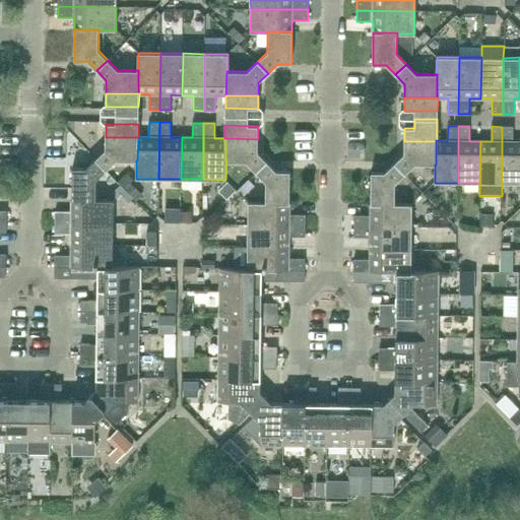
[(519,141),(513,141),(513,127),(502,127),(502,183),(519,183),(519,141)]
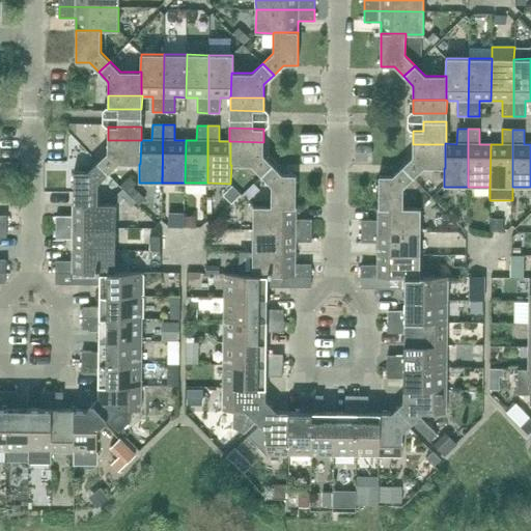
[(140,164),(141,140),(108,140),(107,152),(98,163),(108,174),(118,164),(139,164),(140,164)]
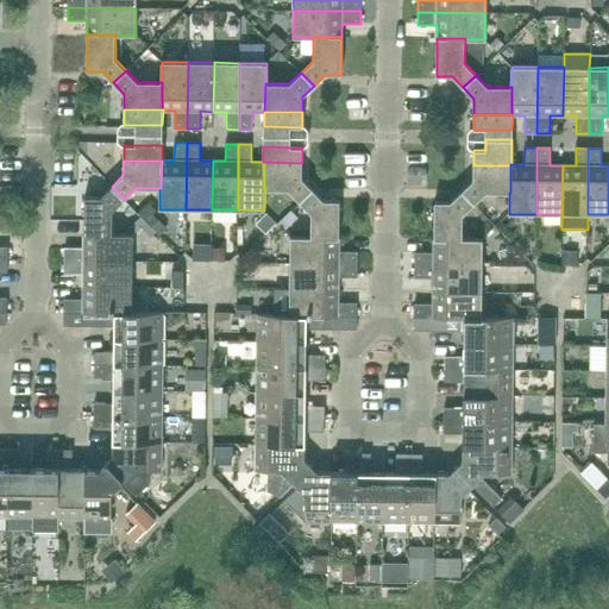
[(302,177),(302,163),(264,162),(264,189),(265,189),(288,190),(300,202),(313,189),(302,177)]
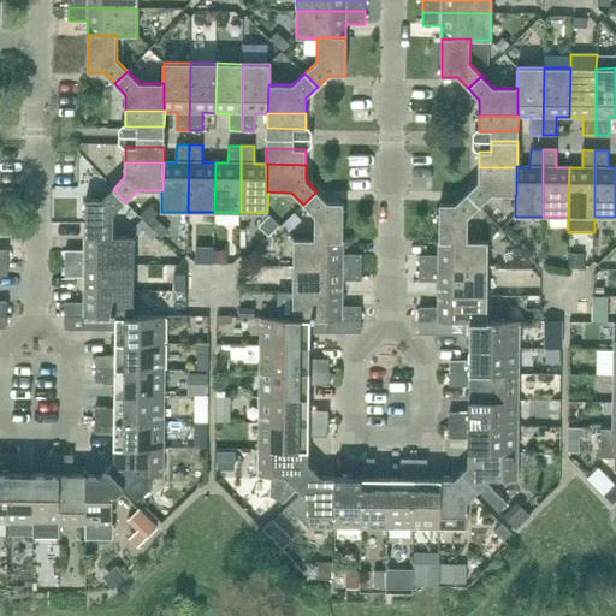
[(516,195),(516,167),(479,167),(479,182),(467,194),(480,207),(492,195),(515,195),(516,195)]
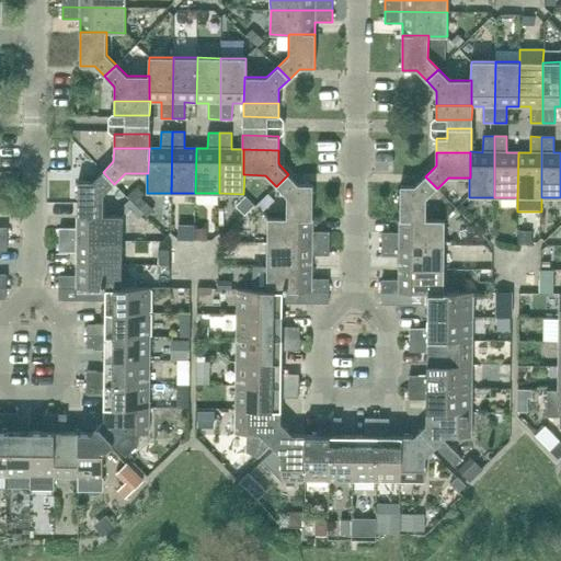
[(104,194),(114,184),(103,172),(93,182),(78,182),(78,217),(103,217),(103,216),(104,194)]
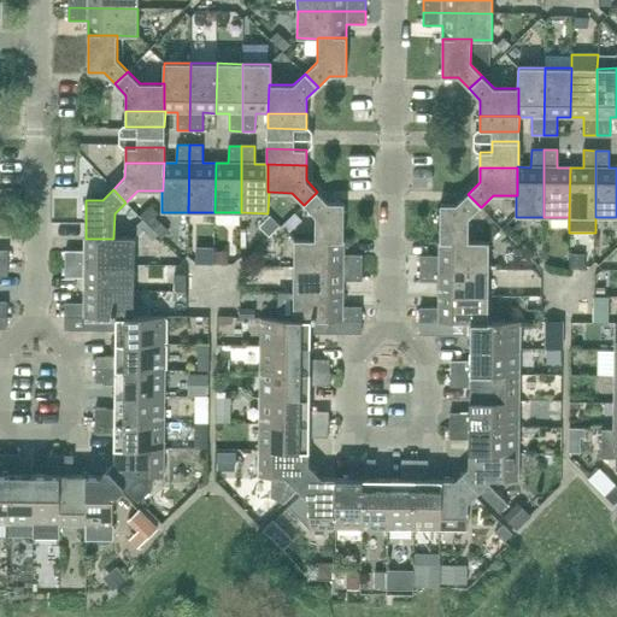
[(344,204),(328,203),(317,192),(304,205),(316,217),(315,240),(315,241),(344,242),(344,204)]
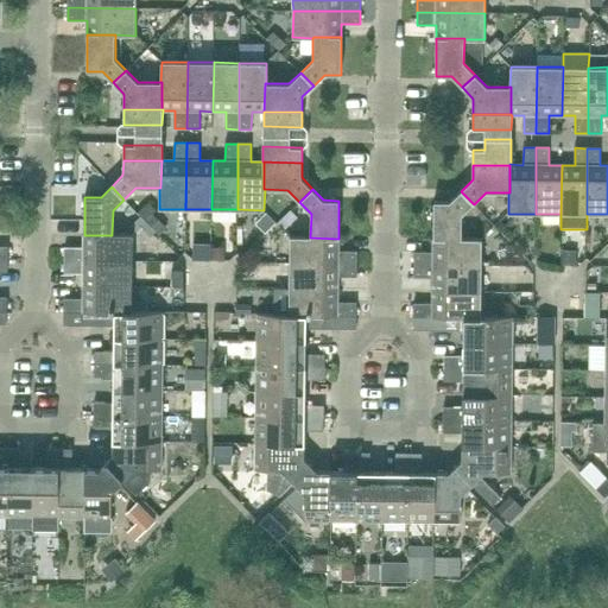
[(450,202),(434,203),(434,240),(462,239),(462,215),(474,204),(461,191),(450,202)]
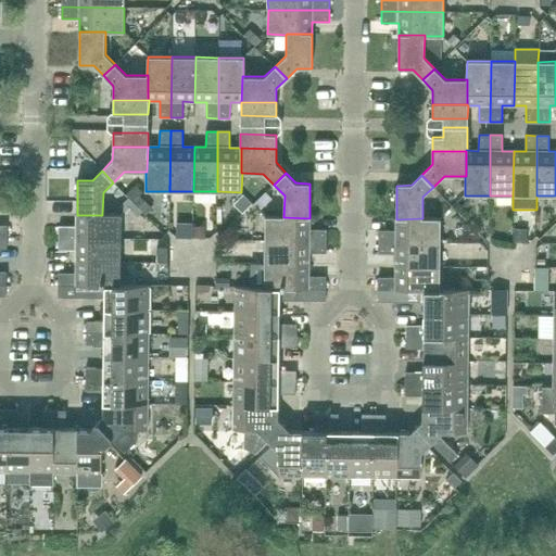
[(121,239),(121,214),(102,214),(102,215),(77,215),(77,227),(60,226),(59,235),(59,238),(121,239)]
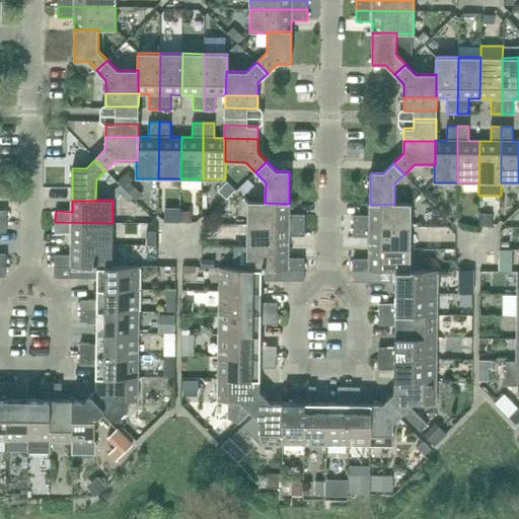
[(265,203),(265,202),(247,202),(247,224),(305,225),(305,215),(289,214),(289,204),(265,203)]
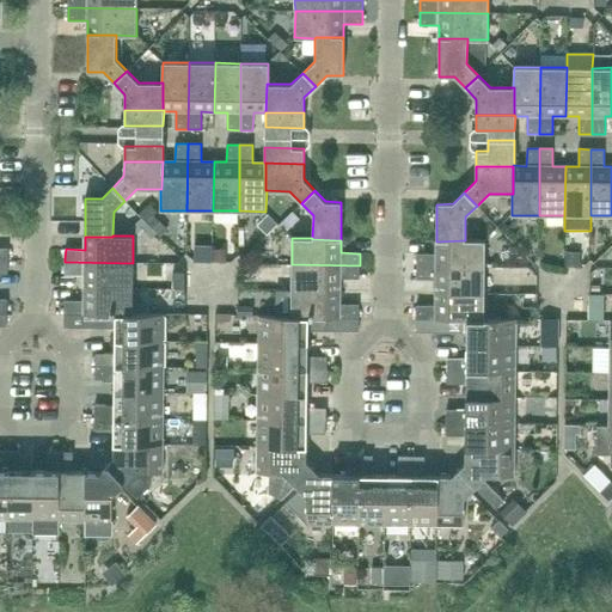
[(465,240),(436,242),(436,254),(417,254),(417,267),(484,268),(485,240),(465,240)]
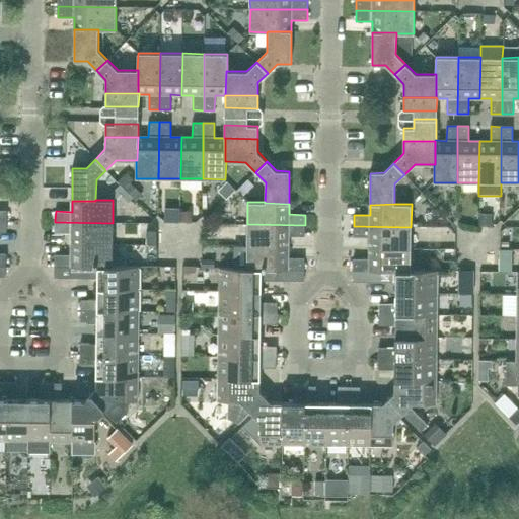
[(179,222),(180,212),(168,211),(168,222),(179,222)]
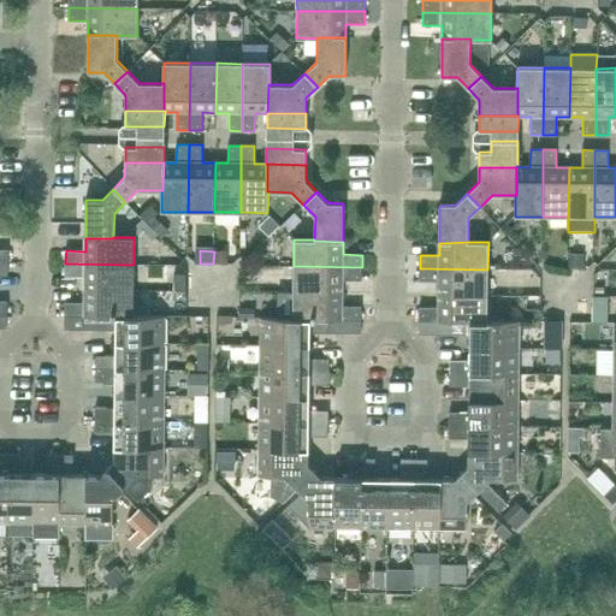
[(214,252),(213,264),(227,264),(227,252),(214,252)]
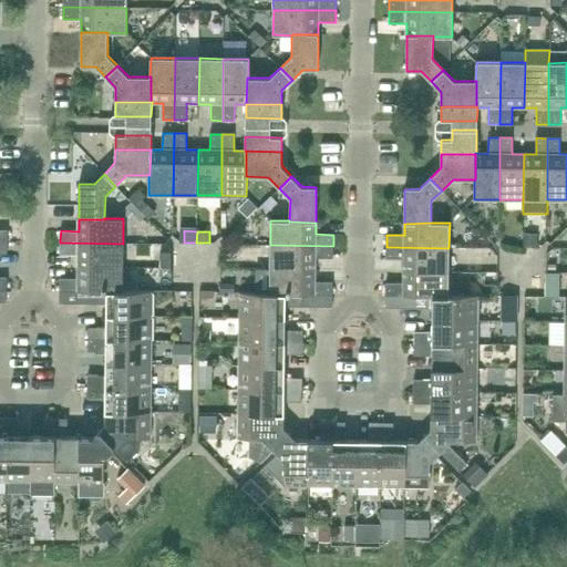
[(524,247),(537,246),(537,232),(524,233),(524,247)]
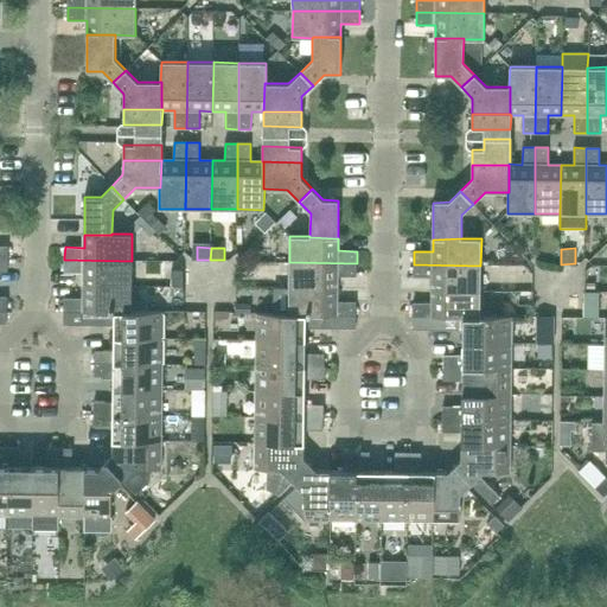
[(132,286),(132,261),(64,260),(64,263),(64,273),(83,273),(83,286),(132,286)]
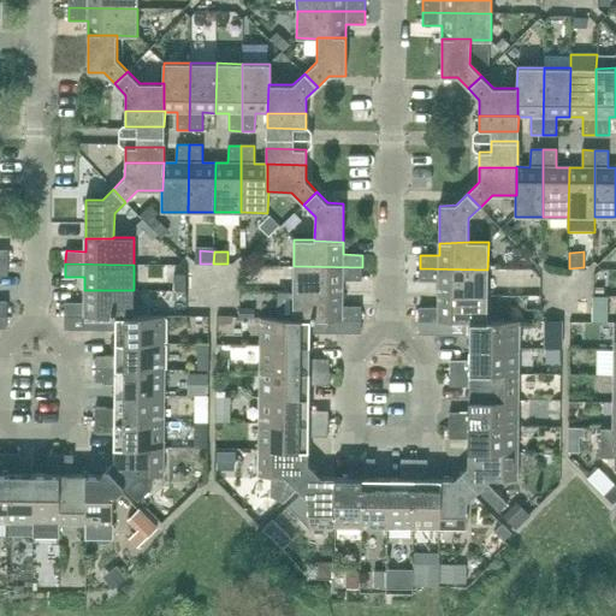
[(362,273),(362,267),(294,266),(292,292),(342,294),(342,280),(362,280),(362,273)]
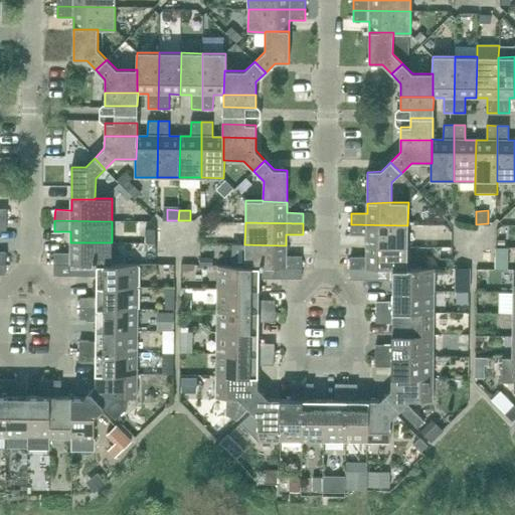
[(407,247),(407,225),(351,224),(350,235),(366,235),(366,246),(407,247)]
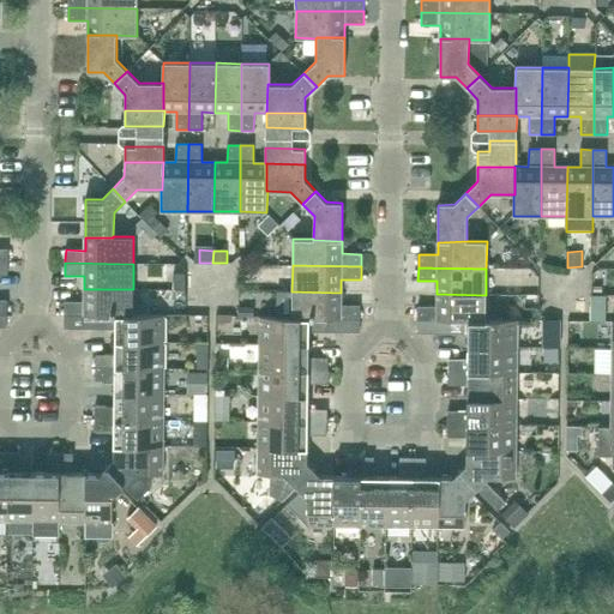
[(173,288),(182,288),(182,275),(173,275),(173,288)]
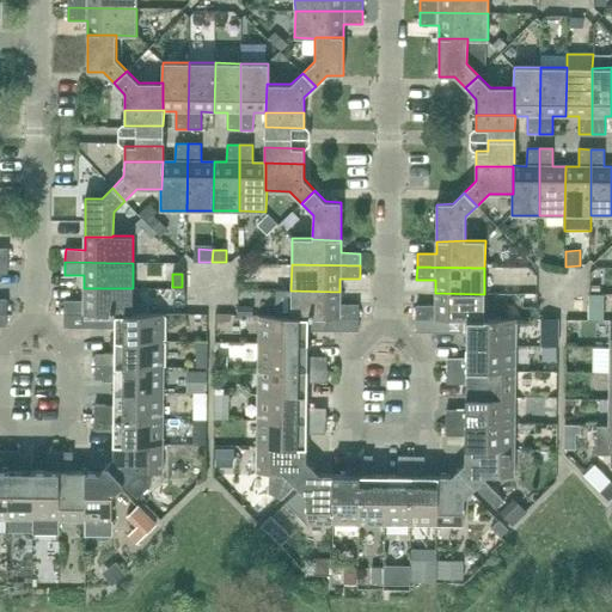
[(133,314),(133,288),(84,288),(84,301),(65,300),(65,314),(115,316),(115,314),(133,314)]
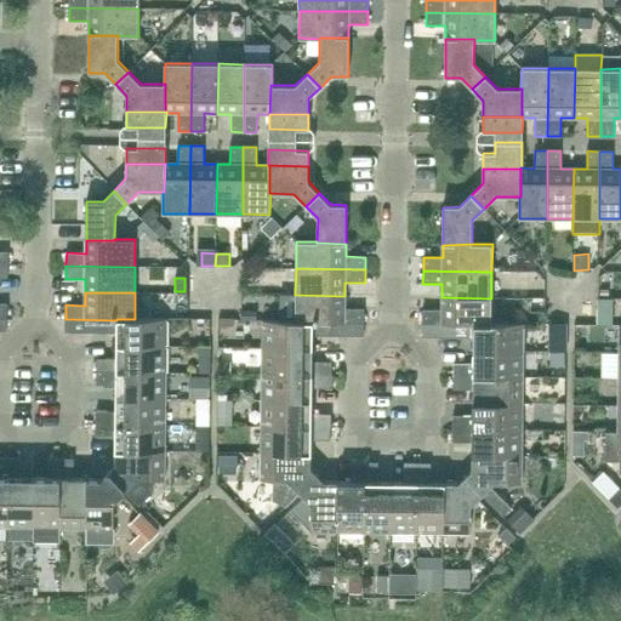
[(280,294),(280,320),(295,320),(295,322),(313,322),(313,323),(332,323),(364,324),(364,309),(345,308),(345,296),(295,295),(295,294),(280,294)]
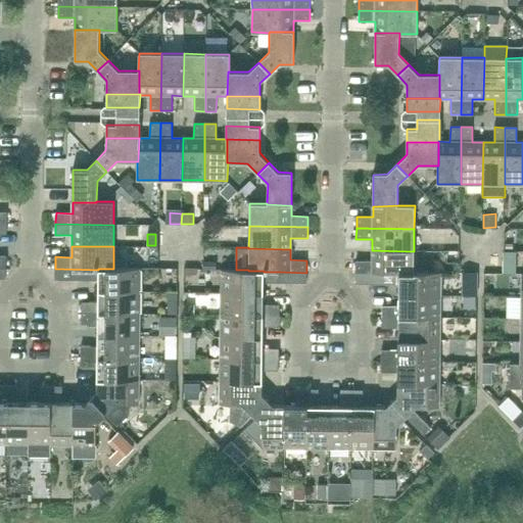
[(414,273),(414,251),(372,250),(372,262),(355,260),(355,273),(382,274),(414,274),(414,273)]
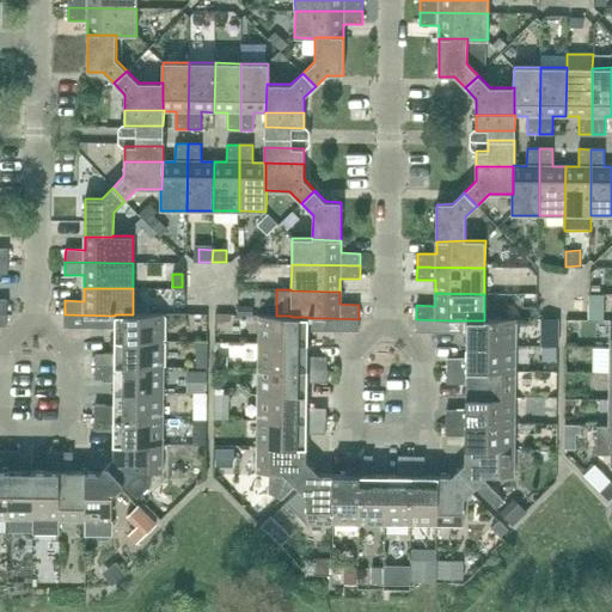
[(600,308),(600,295),(589,295),(589,308),(600,308)]
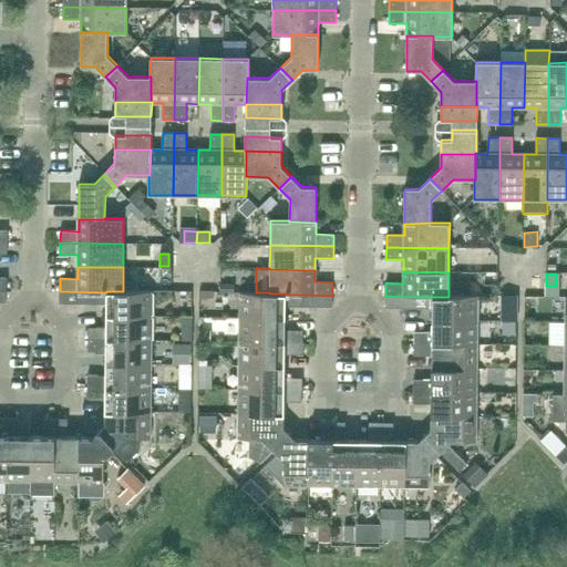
[(152,317),(152,291),(123,291),(106,291),(106,292),(60,291),(60,303),(106,303),(106,316),(152,317)]
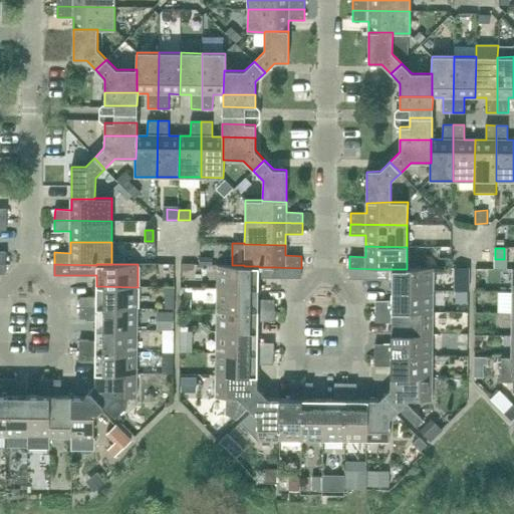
[(301,278),(301,268),(259,267),(259,266),(244,266),(244,265),(218,265),(217,287),(258,288),(259,278),(281,278),(301,278)]
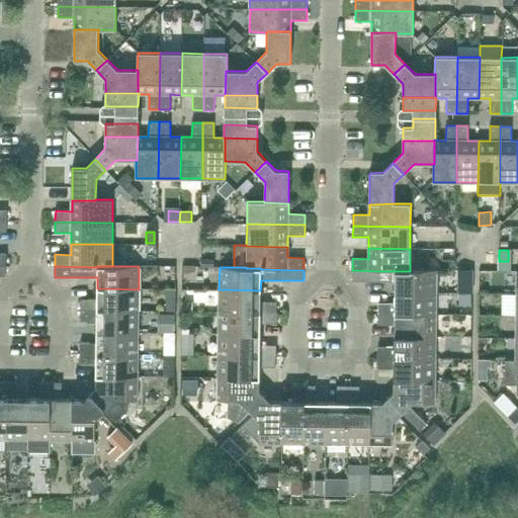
[(436,293),(436,270),(410,270),(410,271),(378,271),(352,270),(352,281),(395,281),(395,292),(436,293)]
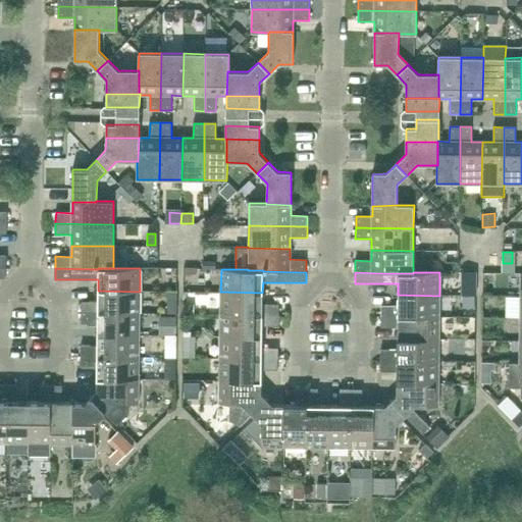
[(139,313),(140,292),(98,291),(98,302),(82,302),(82,313),(139,313)]
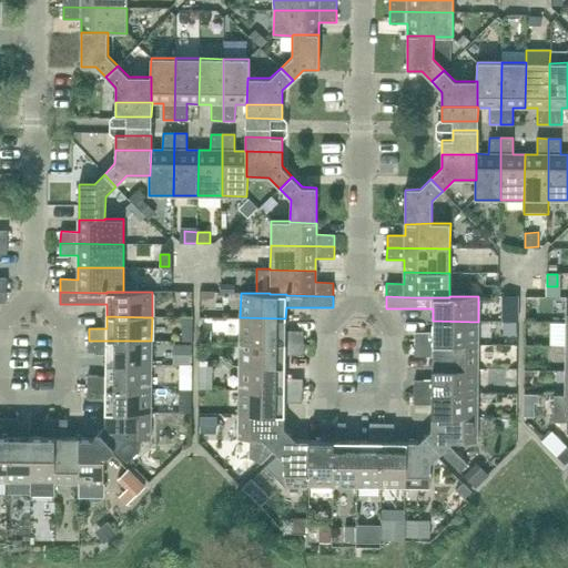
[(285,331),(285,318),(240,317),(240,342),(303,343),(303,331),(285,331)]
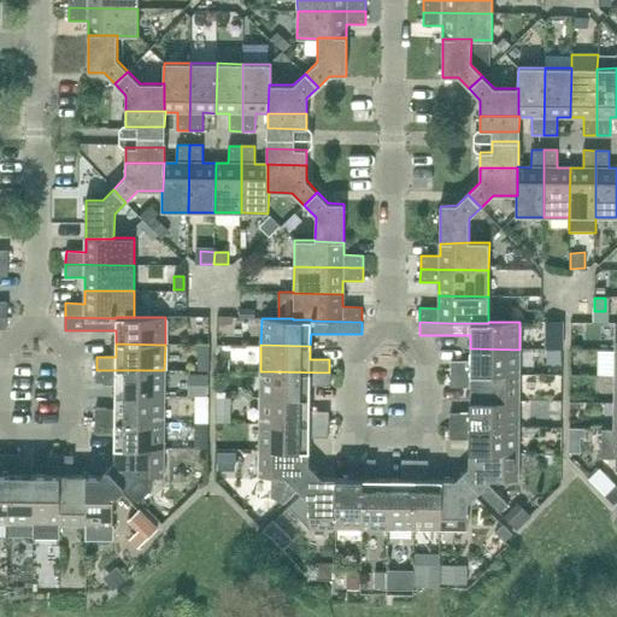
[(519,375),(519,350),(470,348),(470,362),(451,362),(451,374),(519,375)]
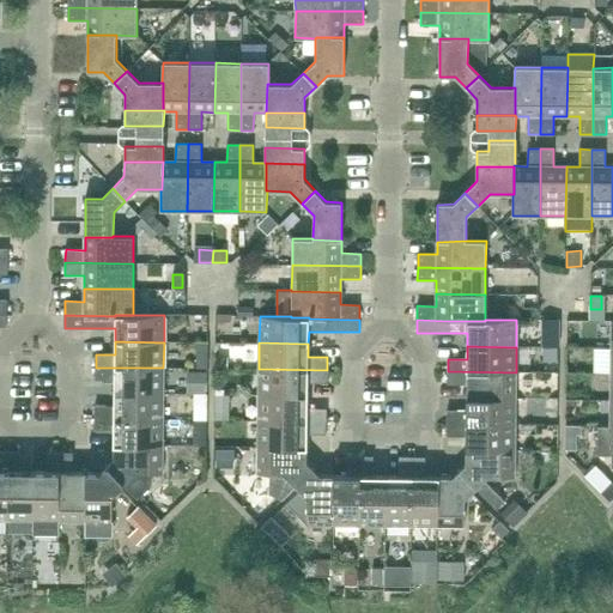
[(559,362),(530,358),(529,370),(558,374),(559,362)]
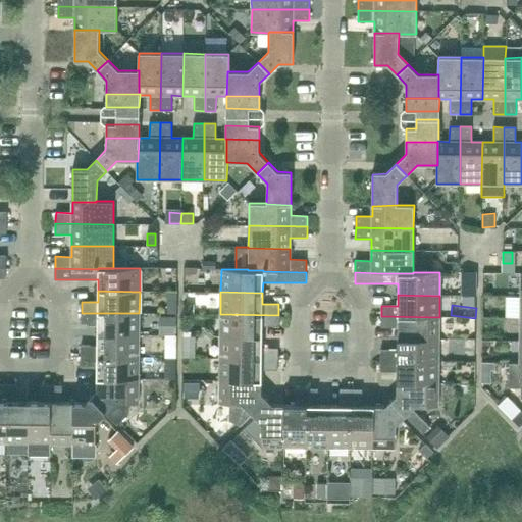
[(139,335),(139,313),(82,313),(82,323),(98,323),(97,334),(139,335)]
